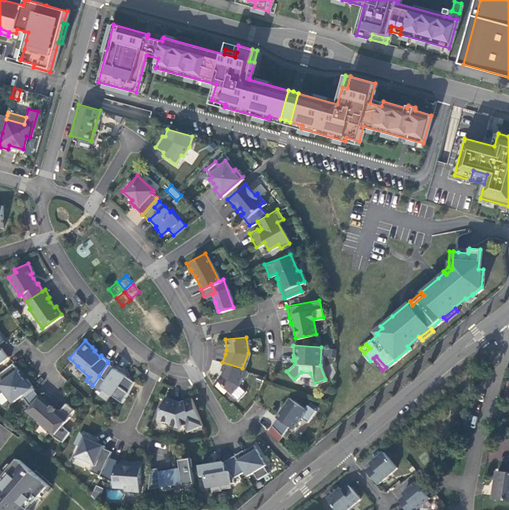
[(216,371),(219,360),(209,358),(207,369),(216,371)]
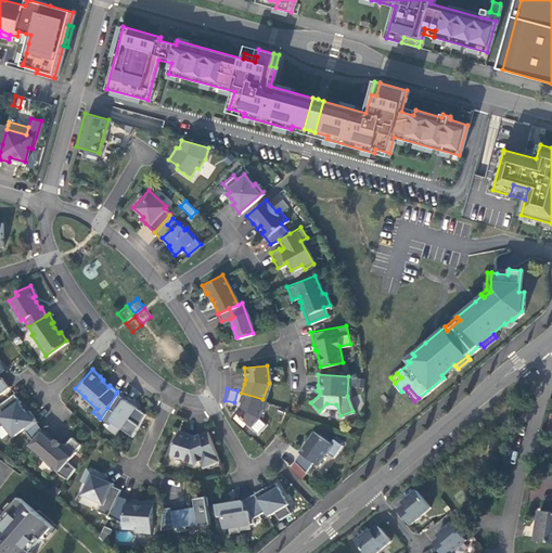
[(36,421),(27,409),(24,411),(20,404),(17,401),(18,400),(12,393),(0,401),(0,419),(12,435),(23,426),(25,428),(35,421),(36,421)]
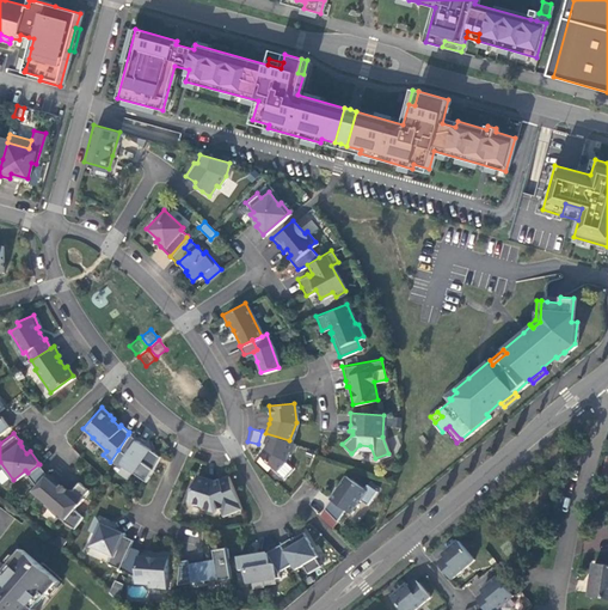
[(288,450),(290,451),(293,441),(289,440),(265,433),(262,441),(265,443),(263,447),(260,450),(258,453),(275,470),(284,461),(288,450)]
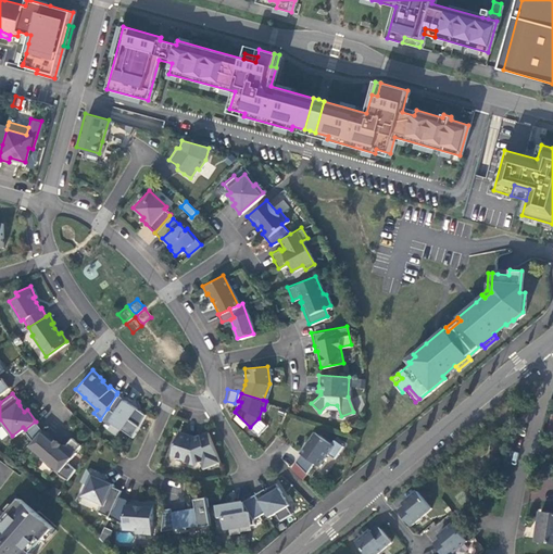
[(127,402),(116,394),(108,408),(113,413),(108,420),(132,436),(137,425),(127,417),(135,406),(127,402)]
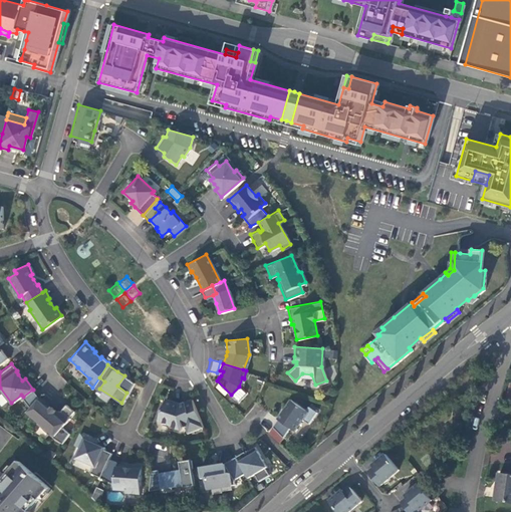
[(29,407),(37,397),(32,390),(23,397),(22,398),(29,407)]
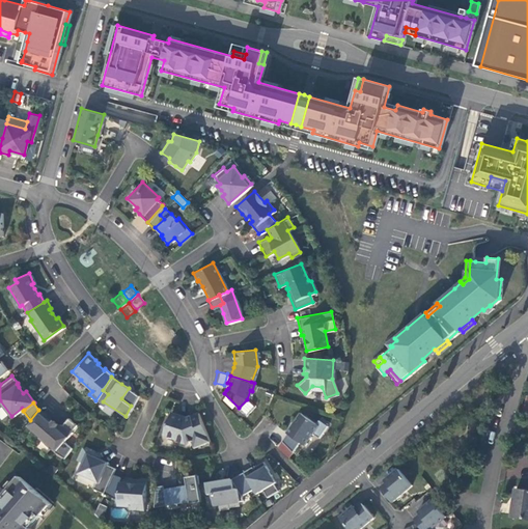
[(30,420),(27,424),(38,435),(54,448),(53,450),(63,457),(71,446),(62,440),(71,430),(70,429),(76,423),(67,416),(59,425),(52,419),(47,415),(39,409),(38,410),(30,420)]
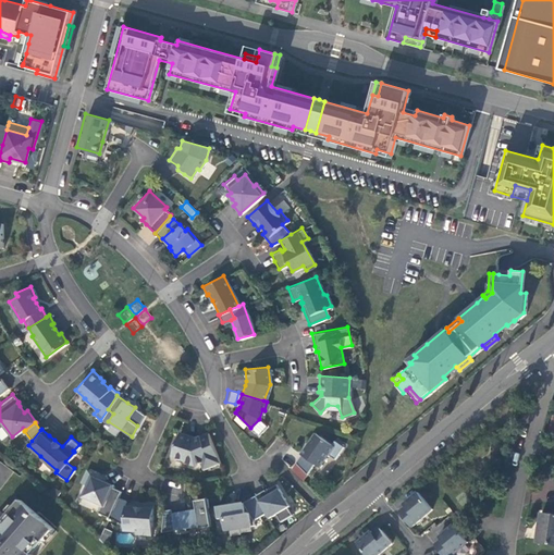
[(219,461),(206,431),(199,434),(192,438),(187,435),(187,434),(177,431),(170,455),(185,460),(184,461),(193,464),(198,461),(201,468),(219,461)]
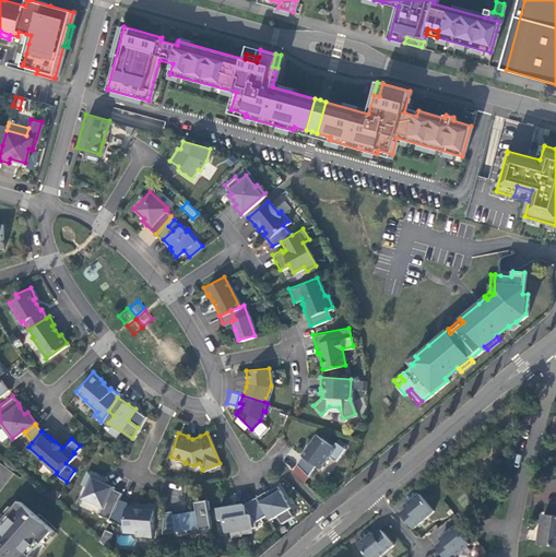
[(331,445),(315,433),(305,447),(299,454),(300,454),(295,463),(306,475),(314,464),(319,467),(328,455),(334,460),(343,447),(334,440),(331,445)]
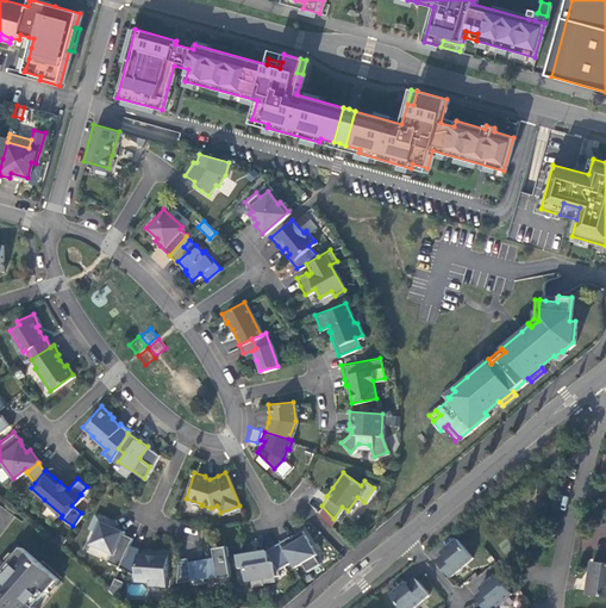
[(42,502),(61,517),(62,515),(44,500),(42,502)]
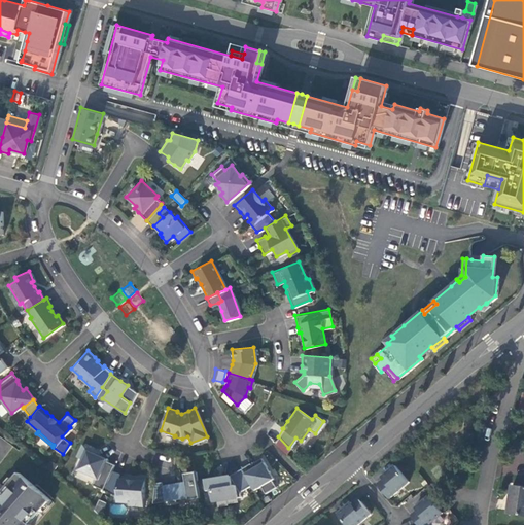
[(288,448),(278,436),(274,443),(284,454),(288,448)]
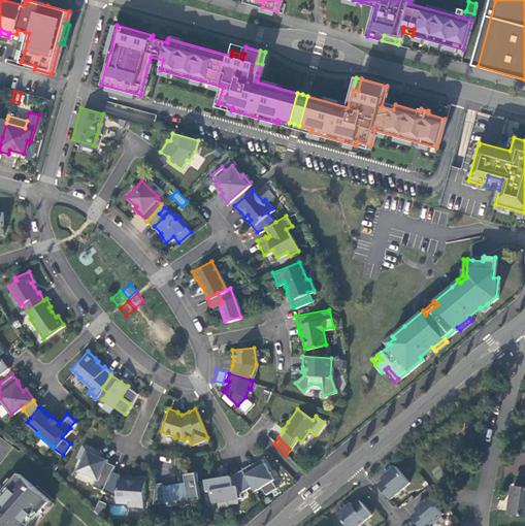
[(94,478),(91,484),(101,489),(110,469),(112,464),(105,461),(106,458),(92,452),(93,450),(81,444),(75,457),(80,459),(76,469),(94,478)]
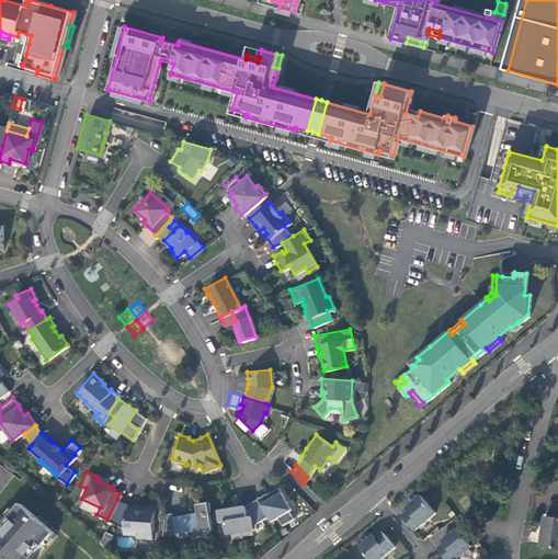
[(266,515),(269,521),(276,516),(281,524),(293,517),(288,510),(289,509),(285,500),(281,501),(279,498),(283,495),(277,487),(270,490),(265,493),(265,492),(255,498),(266,515)]
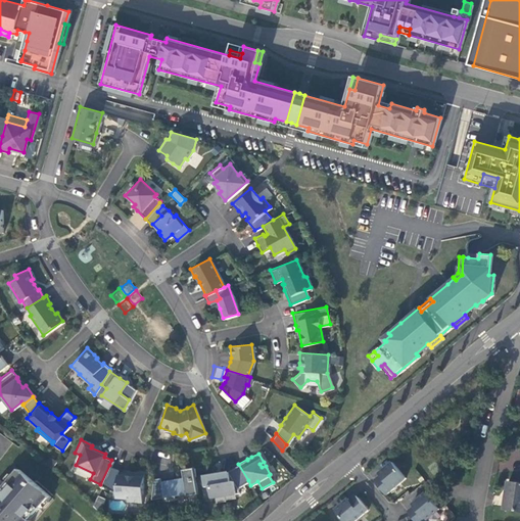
[(384,492),(404,476),(390,460),(382,467),(385,469),(379,474),(378,474),(372,479),(384,492)]
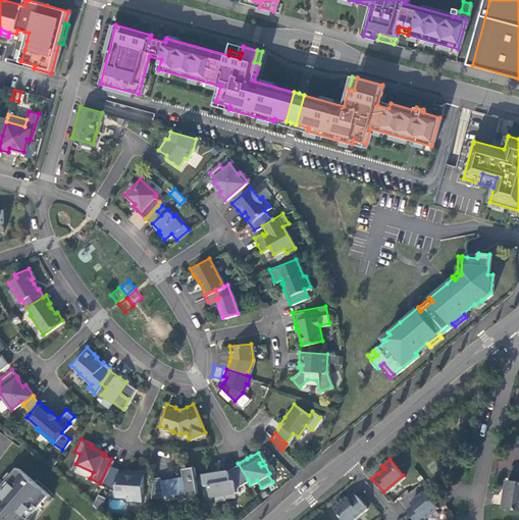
[(238,490),(237,485),(248,479),(238,463),(222,472),(222,474),(218,474),(217,471),(212,472),(201,474),(203,484),(207,483),(209,496),(238,490)]
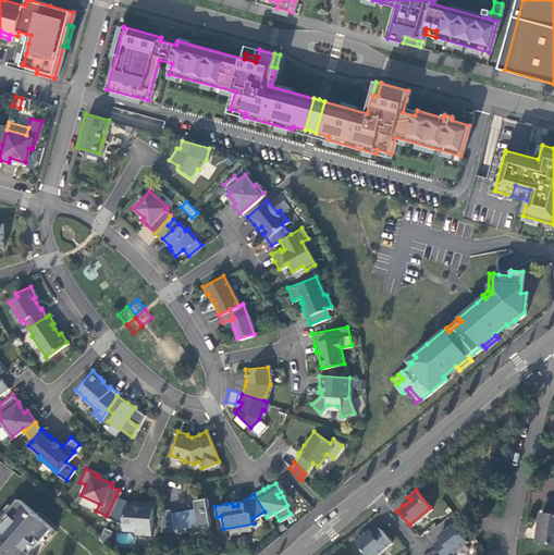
[(152,503),(136,502),(135,505),(124,504),(126,500),(117,495),(107,516),(122,523),(122,528),(134,529),(134,532),(149,533),(152,503)]
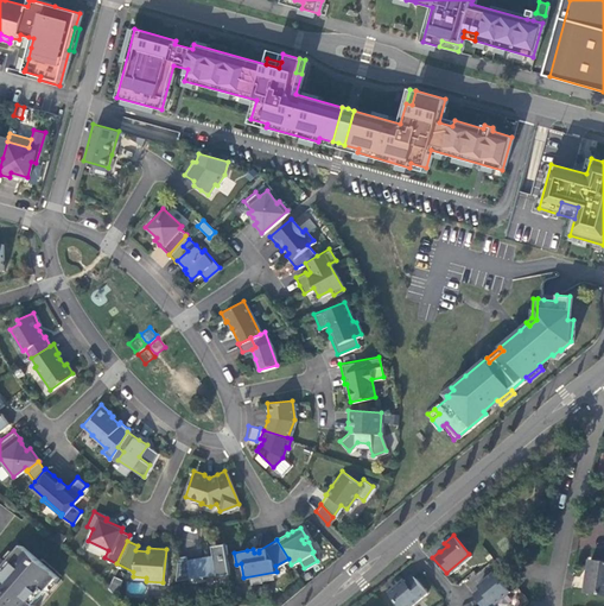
[(223,543),(210,545),(213,559),(204,560),(196,561),(196,557),(185,560),(189,578),(215,573),(216,575),(229,573),(223,543)]
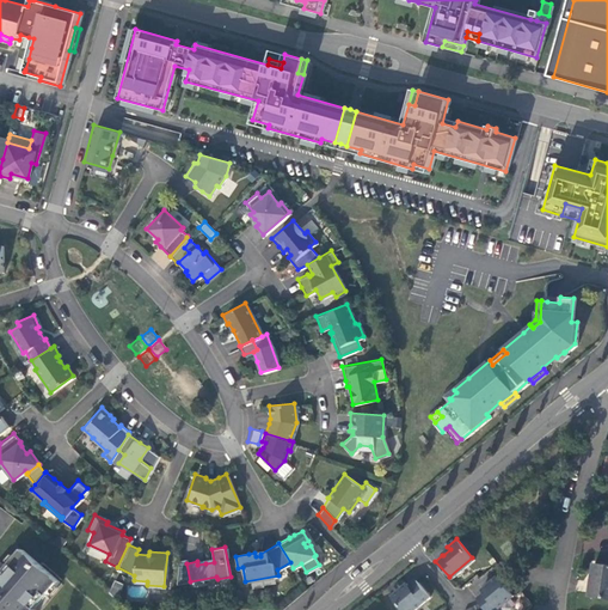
[(44,595),(57,580),(20,548),(0,571),(0,609),(35,609),(32,608),(29,604),(41,591),(44,595)]
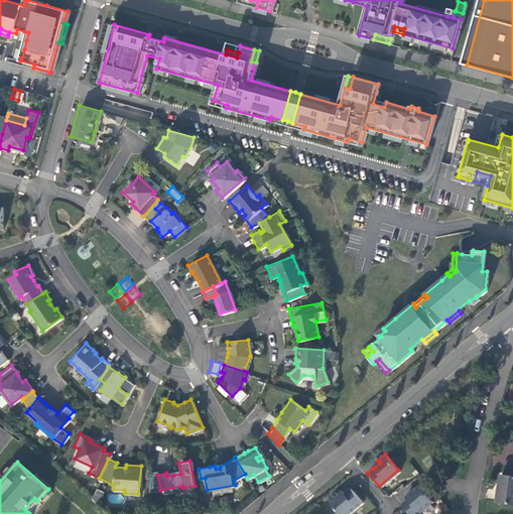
[(512,476),(499,474),(495,501),(512,503),(512,476)]
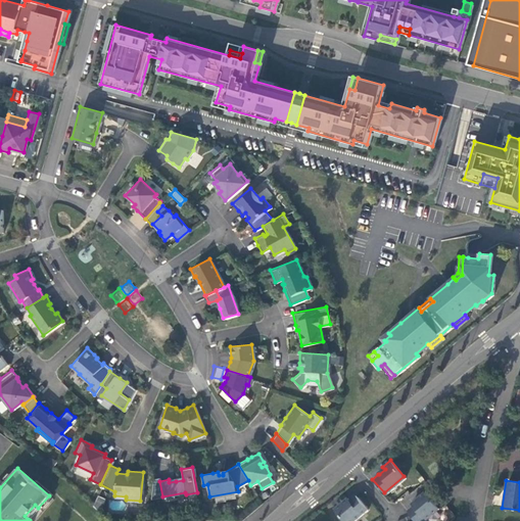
[(415,520),(420,520),(437,508),(423,490),(416,498),(418,501),(413,506),(412,505),(406,510),(414,519),(415,520)]
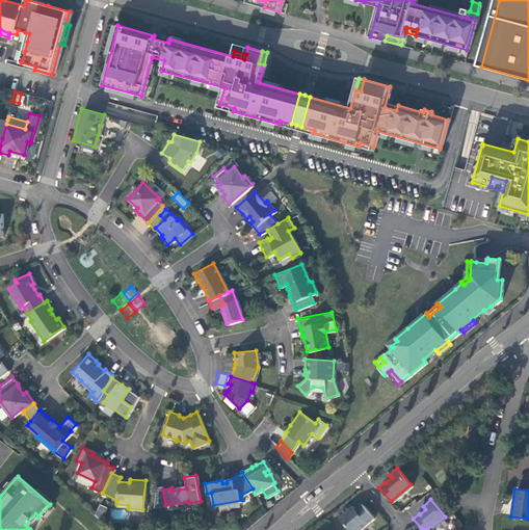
[(105,505),(99,502),(94,513),(99,519),(105,505)]
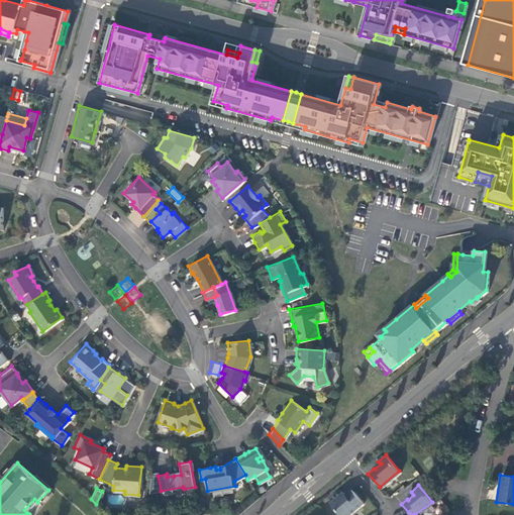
[(328,502),(339,514),(345,514),(362,502),(349,489),(344,493),(344,494),(344,495),(338,499),(336,496),(328,502)]
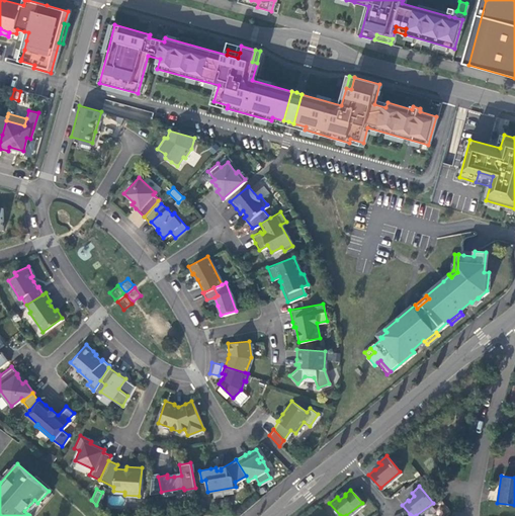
[(345,495),(345,494),(343,492),(337,497),(339,500),(345,496),(345,495)]
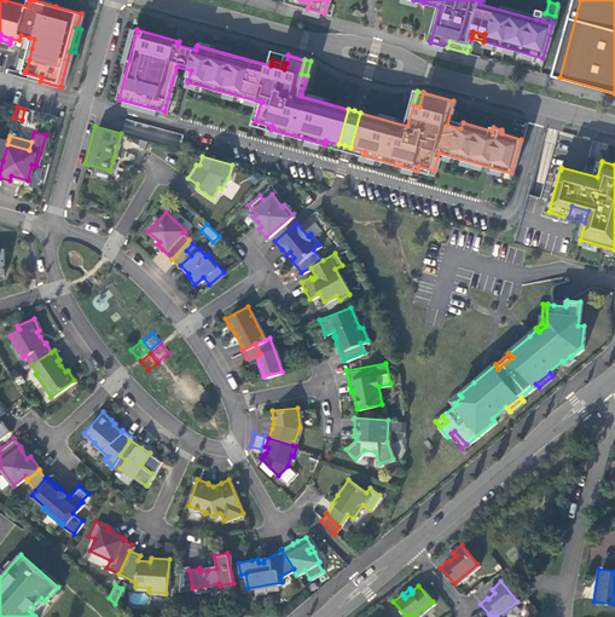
[(166,593),(149,592),(148,603),(166,605),(166,593)]
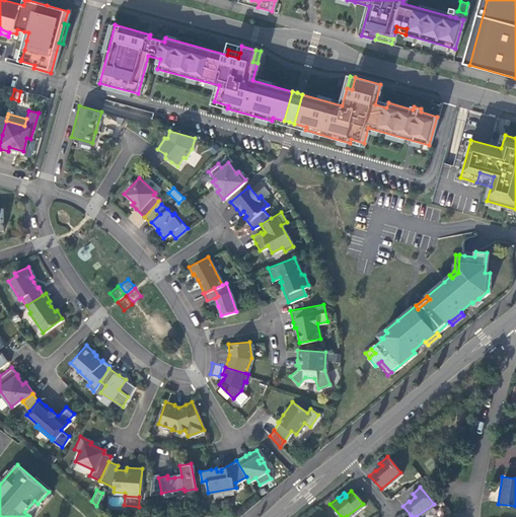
[(27,515),(38,504),(34,501),(24,512),(27,515)]
